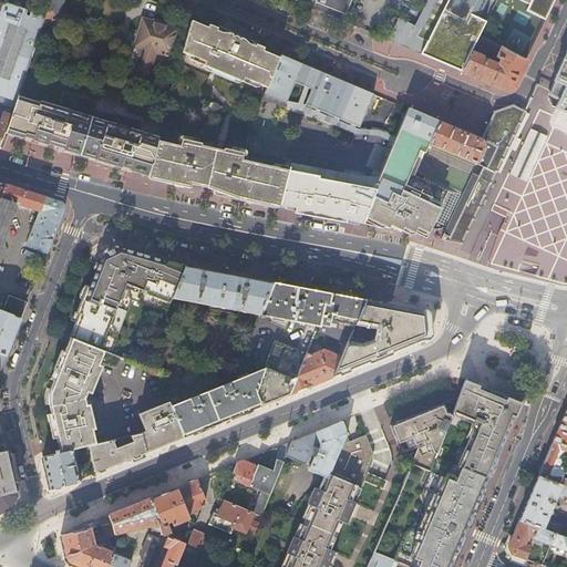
[(51,0),(45,17),(45,18),(49,19),(50,16),(52,16),(52,13),(60,16),(64,0),(51,0)]
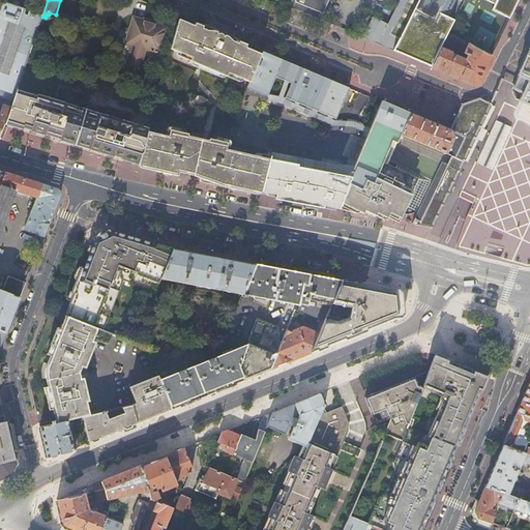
[(272,0),(273,0),(293,8),(296,0),(272,0)]
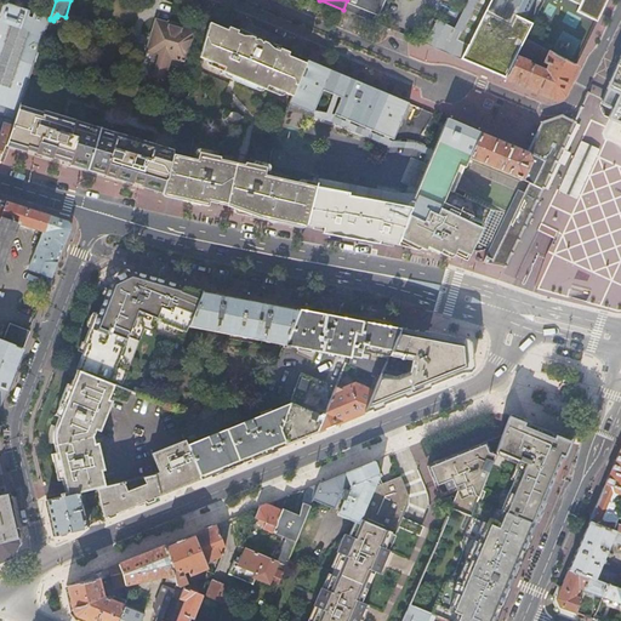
[(347,0),(343,10),(374,23),(376,16),(380,17),(387,0),(347,0)]
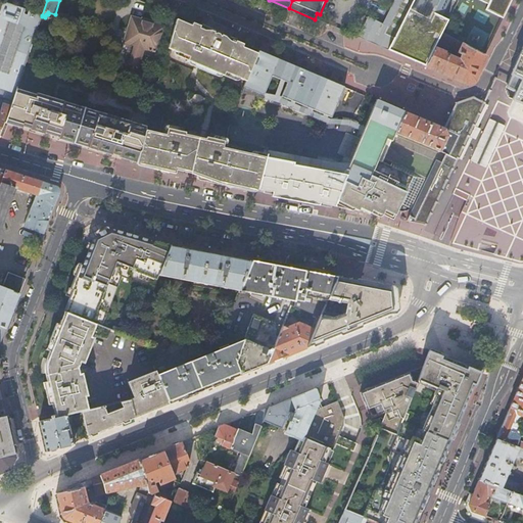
[(394,0),(383,25),(368,17),(358,38),(364,40),(388,50),(397,33),(387,28),(400,0),(394,0)]
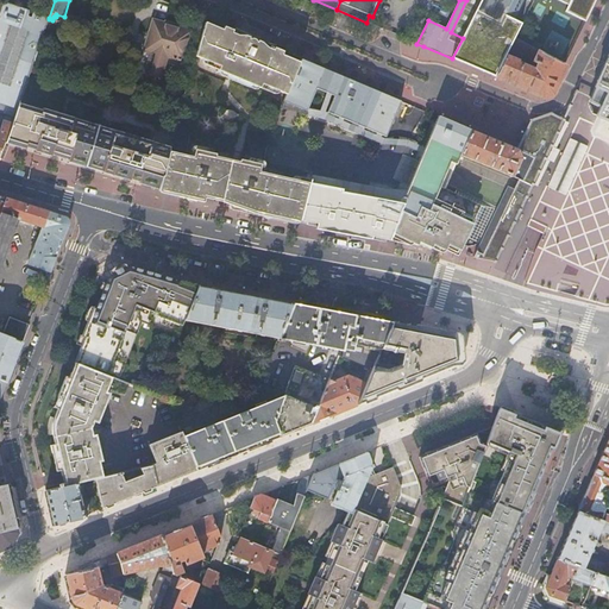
[(452,58),(496,77),(515,39),(522,25),(514,20),(523,0),(466,0),(451,32),(463,38),(452,58)]
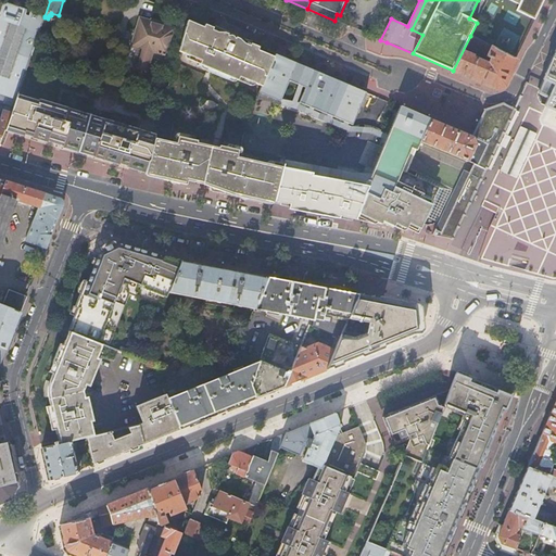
[(535,21),(544,0),(513,0),(520,3),(516,12),(535,21)]
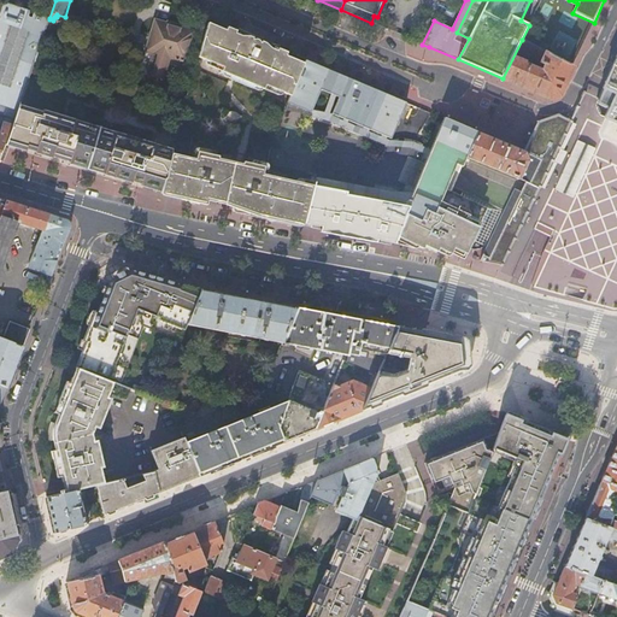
[(0,115),(5,117),(16,119),(21,104),(39,54),(41,43),(50,19),(50,18),(3,3),(1,7),(0,10),(0,115)]
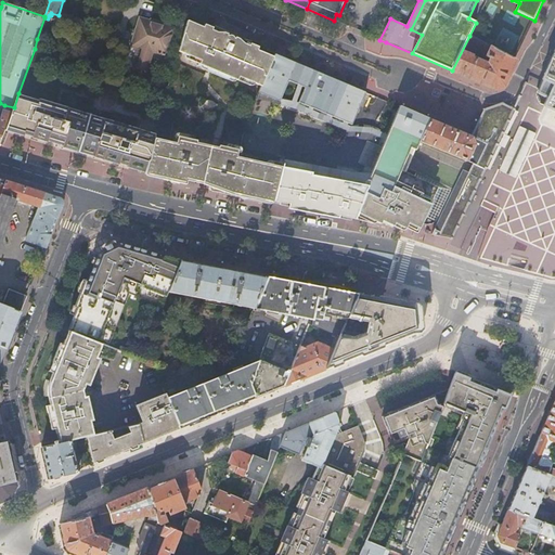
[(163,23),(151,20),(151,21),(140,17),(133,40),(131,46),(138,48),(132,66),(147,71),(153,52),(166,56),(175,27),(163,24),(163,23)]
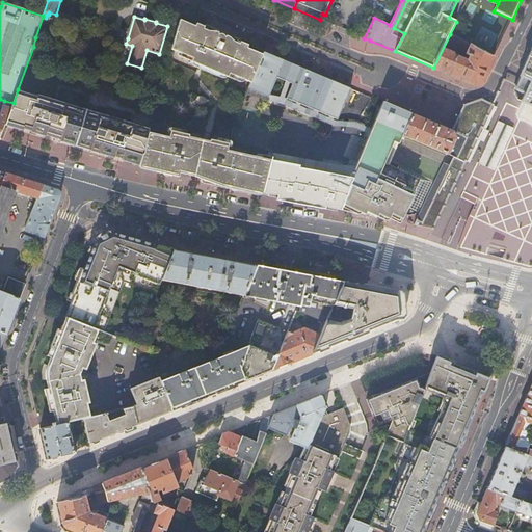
[(180,21),(171,49),(192,58),(190,61),(227,77),(229,74),(250,83),(262,55),(246,49),(247,46),(240,43),(238,46),(225,40),(225,38),(224,38),(222,35),(218,35),(217,34),(215,40),(208,35),(202,33),(204,27),(195,24),(194,26),(180,21)]
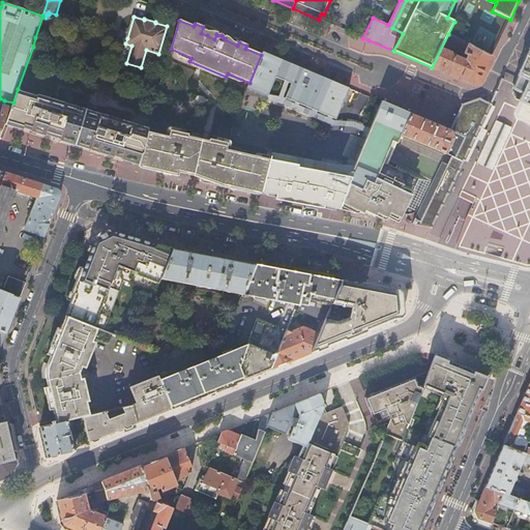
[(440,50),(432,67),(452,76),(474,85),(480,82),(492,57),(448,34),(443,45),(468,55),(466,61),(462,60),(463,58),(460,56),(459,59),(450,55),(450,54),(440,50)]
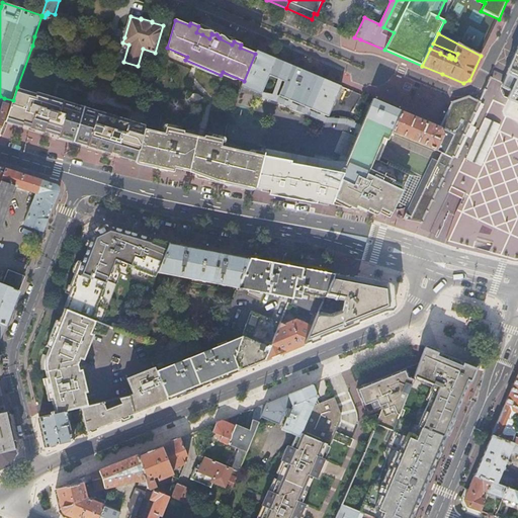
[(517,49),(517,50),(506,74),(507,74),(501,87),(511,91),(508,99),(507,99),(517,104),(517,49)]
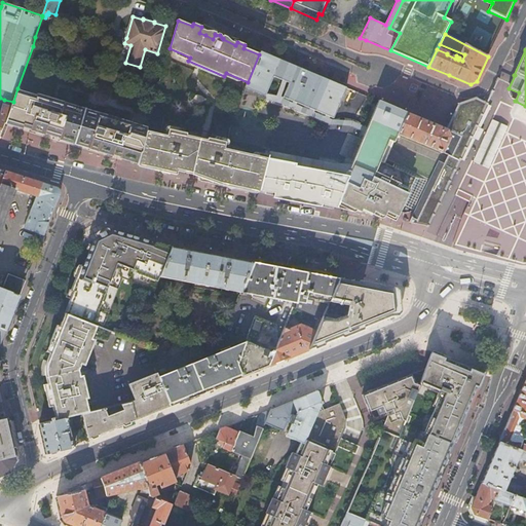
[(248,82),(240,101),(254,104),(257,98),(261,99),(263,94),(271,77),(280,80),(285,82),(279,97),(329,117),(342,86),(295,66),(260,51),(259,54),(248,82)]
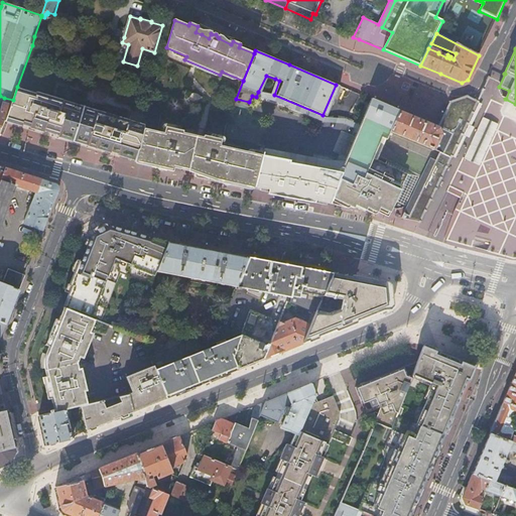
[(256,97),(252,96),(249,102),(262,101),(276,102),(298,111),(324,122),(336,123),(348,124),(359,129),(361,124),(350,120),(336,117),(326,117),(340,86),(336,85),(323,115),(274,95),(279,81),(275,79),(269,94),(263,92),(258,92),(256,97)]
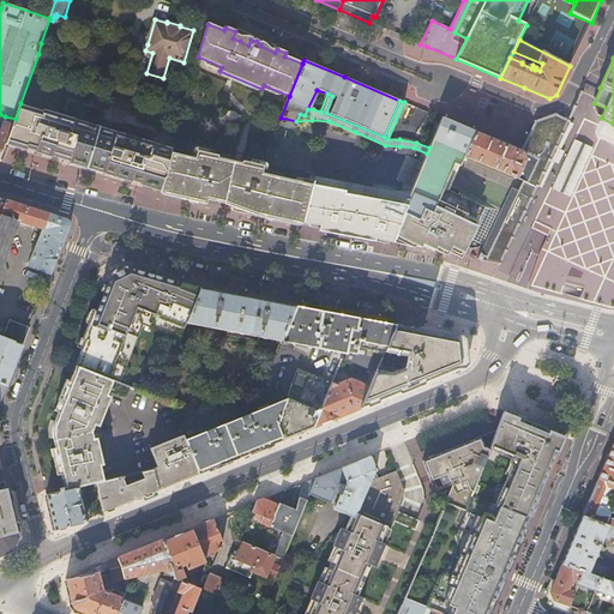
[(8,139),(6,143),(44,155),(119,176),(146,185),(162,190),(164,180),(166,180),(173,151),(173,148),(20,103),(16,119),(8,139)]
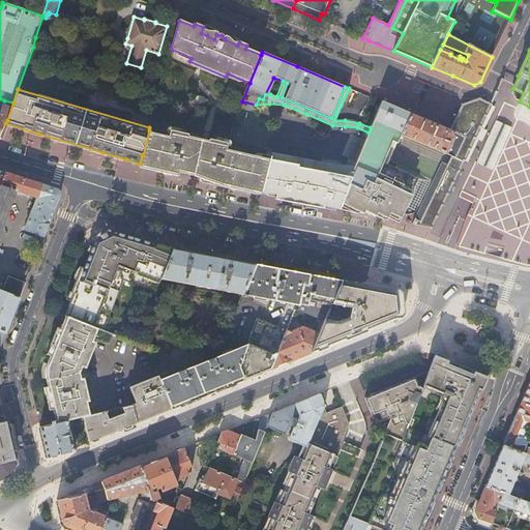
[(415,225),(431,228),(444,198),(458,171),(461,164),(476,129),(489,102),(478,97),(474,98),(461,104),(449,127),(447,130),(449,130),(452,138),(444,154),(443,156),(432,182),(417,212),(414,218),(412,224),(415,226),(415,225)]
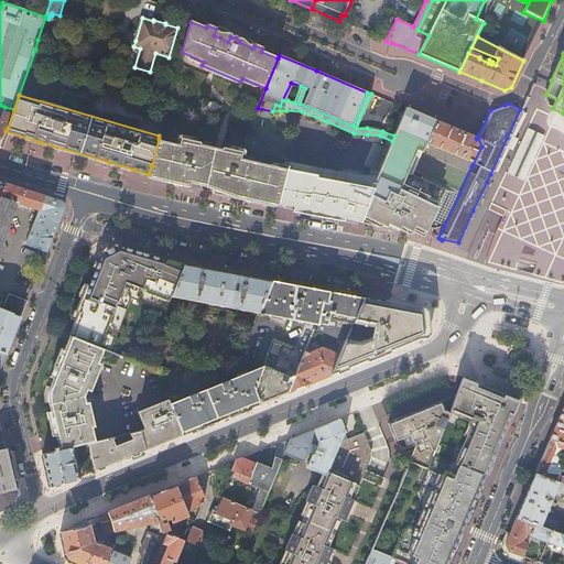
[(0,144),(6,131),(8,128),(14,109),(4,107),(0,123),(0,122),(0,144)]
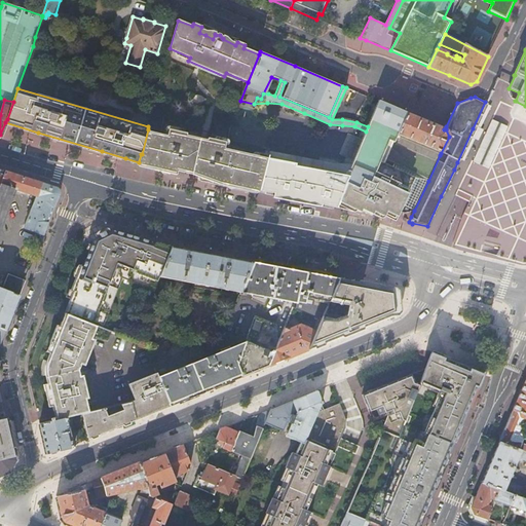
[(359,150),(384,161),(396,135),(406,113),(378,101),(368,126),(366,132),(359,150)]
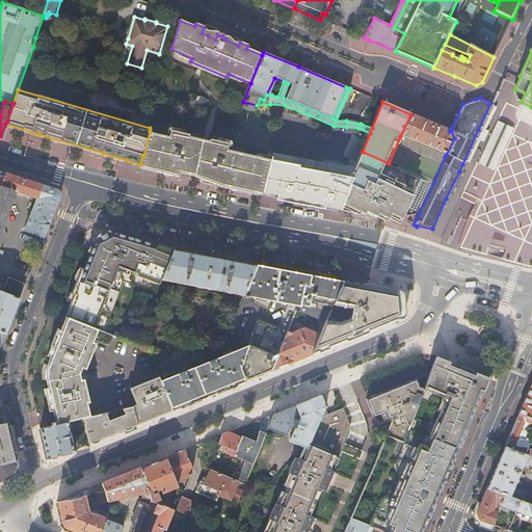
[(410,114),(400,136),(446,155),(454,138),(451,131),(449,131),(431,123),(410,114)]
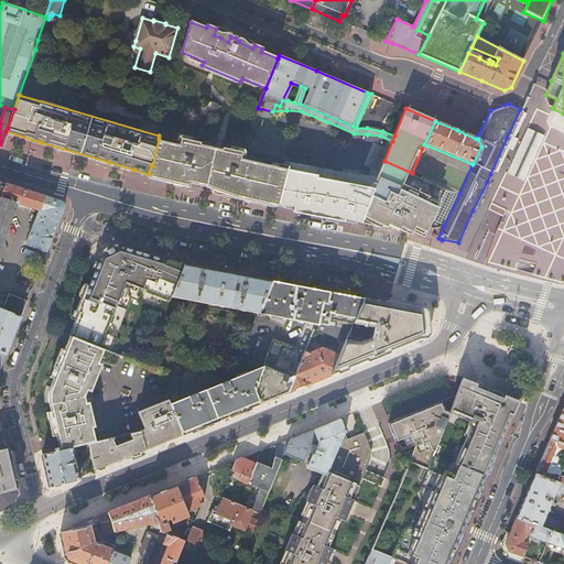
[(165,180),(165,183),(172,185),(173,184),(182,185),(182,186),(190,190),(192,183),(203,186),(207,187),(207,190),(213,192),(215,194),(217,194),(224,193),(228,195),(229,195),(243,199),(243,198),(259,202),(258,203),(259,204),(260,201),(277,204),(285,172),(286,170),(240,159),(241,152),(221,148),(221,150),(199,144),(199,142),(181,138),(179,144),(173,142),(159,139),(152,165),(151,165),(149,174),(149,175),(152,176),(163,179),(165,180)]
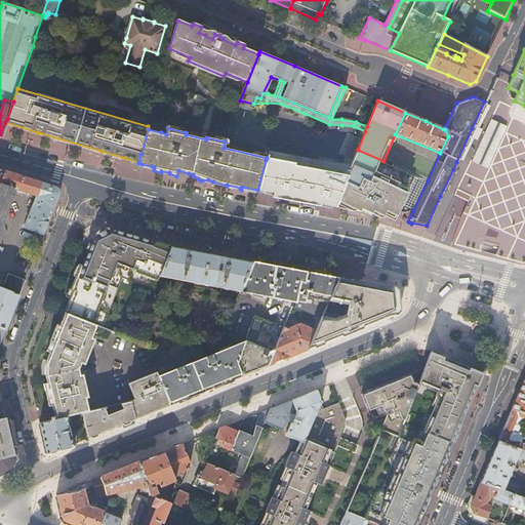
[(336,206),(335,208),(340,209),(342,209),(344,207),(345,206),(350,208),(359,212),(360,210),(371,214),(372,212),(382,216),(384,214),(385,215),(388,216),(392,218),(396,211),(399,204),(413,210),(428,180),(390,164),(388,167),(382,164),(382,163),(384,161),(358,150),(351,165),(349,171),(347,176),(335,206),(336,206)]
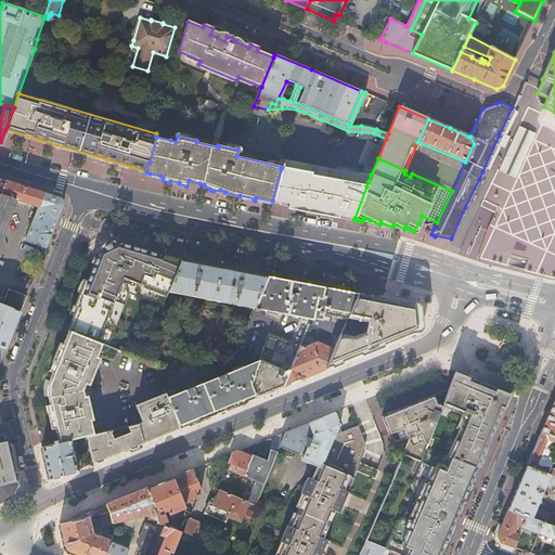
[(282,167),(281,169),(366,186),(369,181),(371,175),(352,173),(283,160),(282,167)]
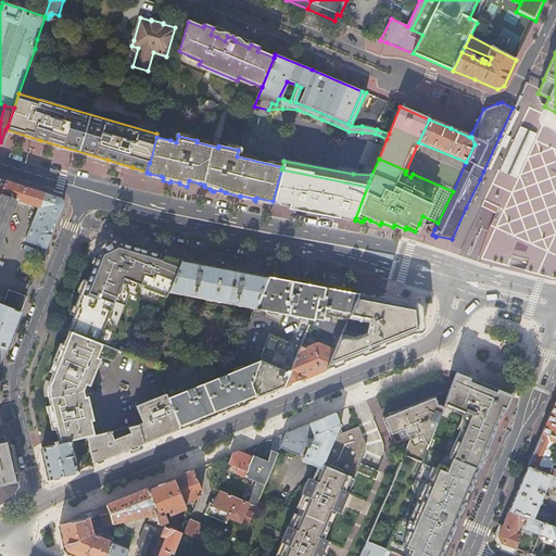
[(367,187),(281,169),(273,201),(283,204),(289,205),(292,207),(295,209),(313,212),(317,213),(332,214),(336,216),(338,217),(353,220),(355,220),(356,218),(355,218),(367,187)]
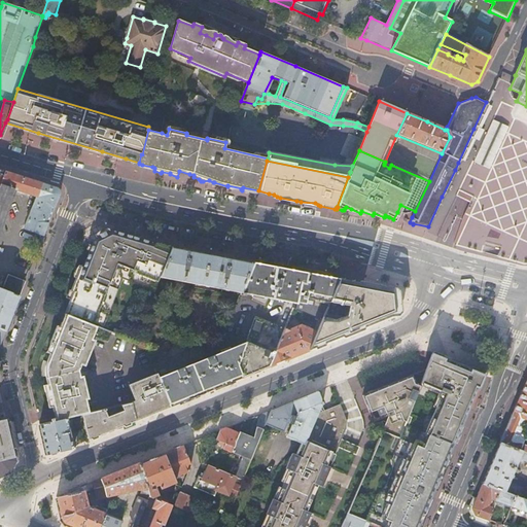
[(0,226),(14,190),(37,198),(25,229),(44,236),(55,209),(60,195),(56,187),(42,183),(4,172),(0,170),(0,226)]
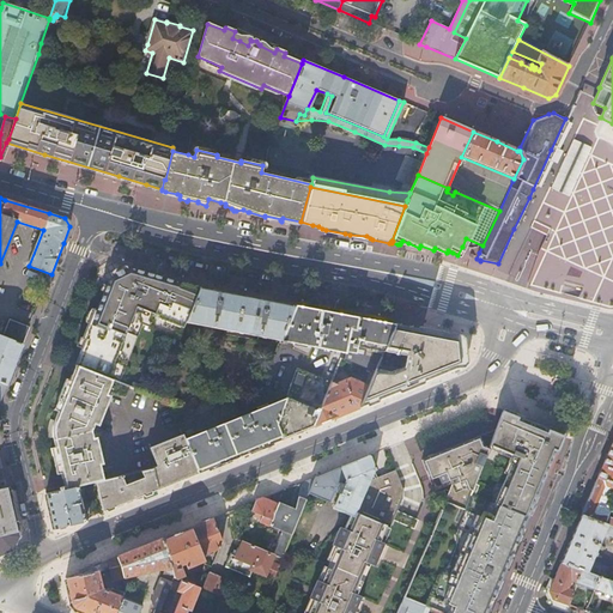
[(89,323),(86,328),(117,340),(121,343),(127,329),(129,323),(137,307),(139,308),(150,313),(158,316),(159,313),(128,302),(140,271),(129,268),(120,273),(110,278),(107,285),(104,292),(97,310),(95,310),(89,323)]
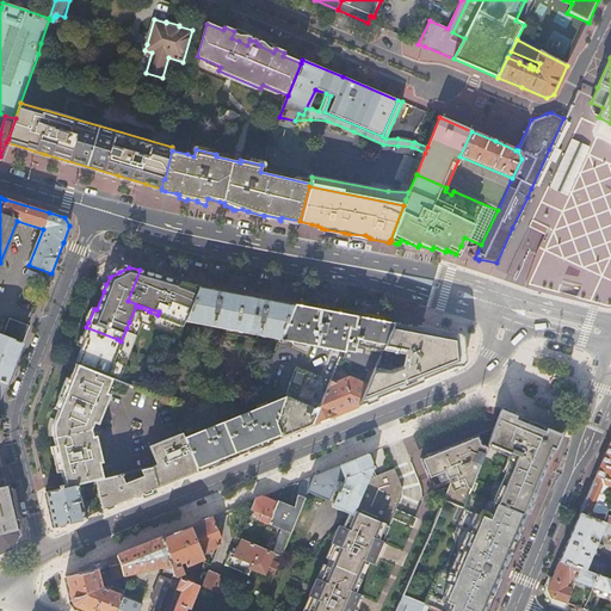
[(173,323),(181,327),(184,321),(198,288),(189,285),(156,276),(140,270),(128,301),(159,312),(158,315),(158,318),(164,320),(173,323)]
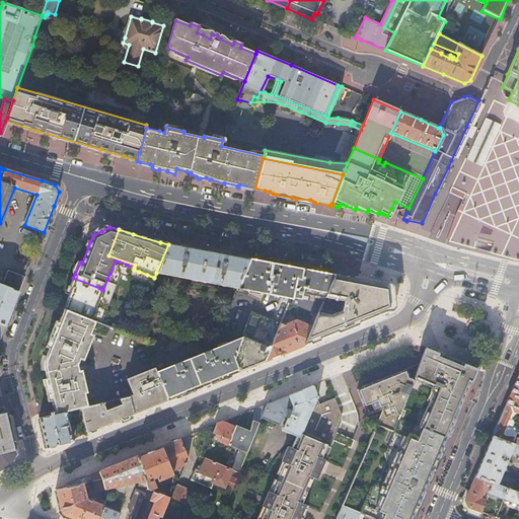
[(168,244),(156,273),(236,289),(248,260),(231,255),(176,245),(168,244)]
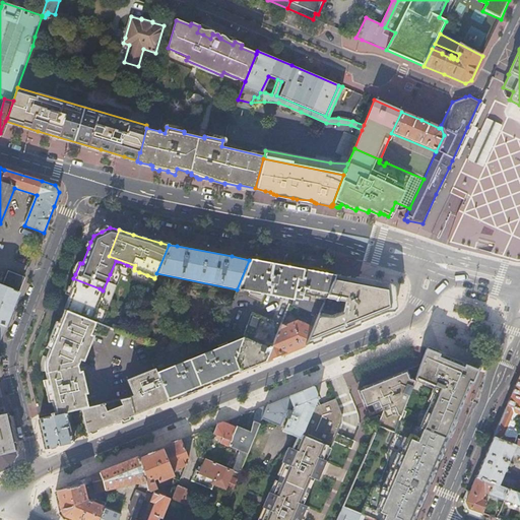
[(299,295),(325,300),(328,294),(336,276),(316,272),(304,270),(287,267),(272,264),(267,263),(261,262),(249,260),(237,289),(238,289),(237,291),(240,291),(241,289),(250,291),(258,294),(265,295),(270,296),(291,300),(293,298),(298,299),(299,295)]
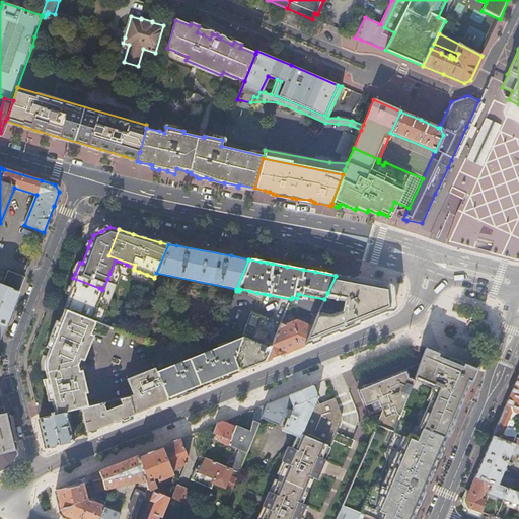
[(3,286),(19,292),(25,278),(9,272),(3,286)]
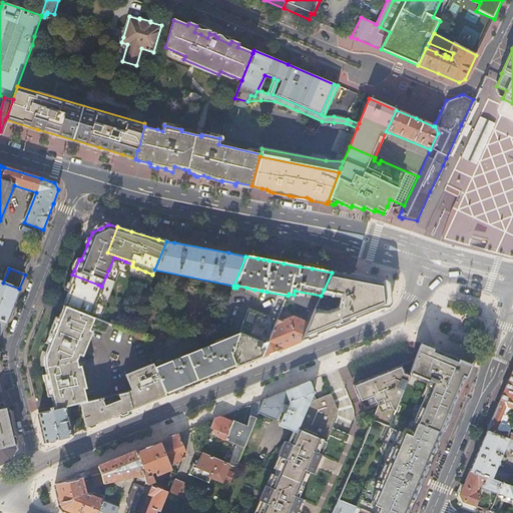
[(324,290),(321,296),(339,298),(339,302),(320,300),(314,313),(309,325),(302,341),(366,315),(384,308),(387,306),(389,304),(388,294),(387,285),(384,283),(332,273),(324,290)]
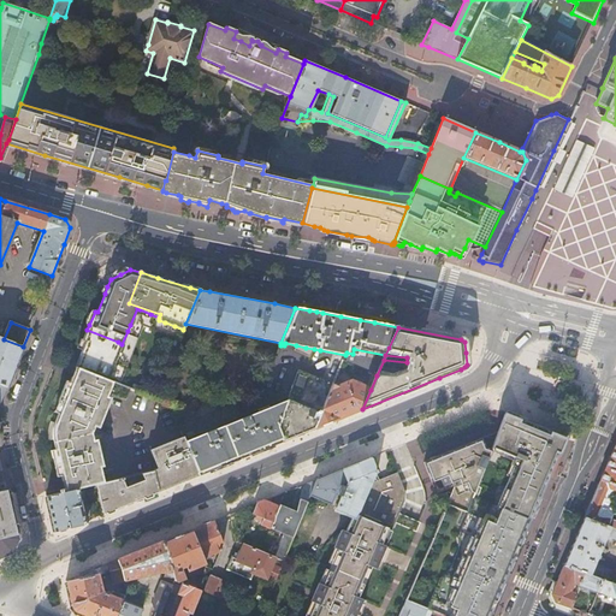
[(83,350),(76,367),(107,380),(116,359),(119,353),(122,344),(118,342),(87,330),(83,341),(86,342),(83,350)]
